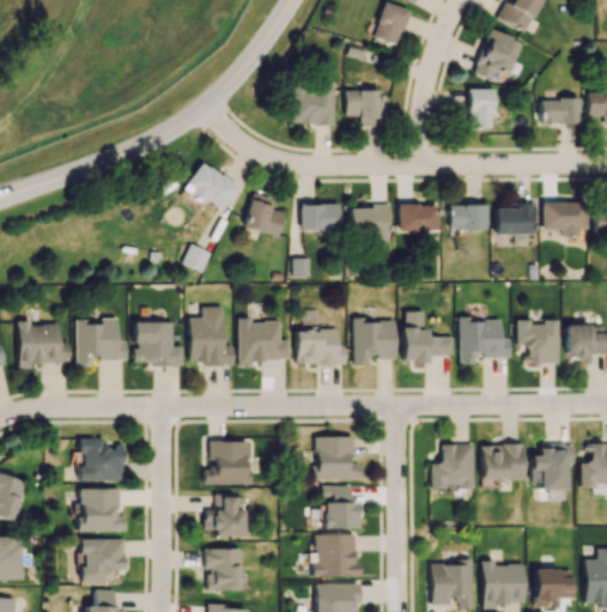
[(529,32),(541,0),(516,0),(514,5),(507,2),(499,20),(529,32)]
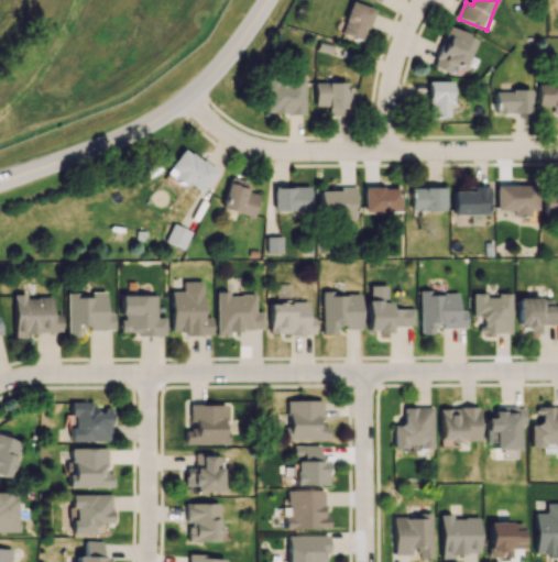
[(378,10),(354,2),(345,35),(367,43),(378,10)]
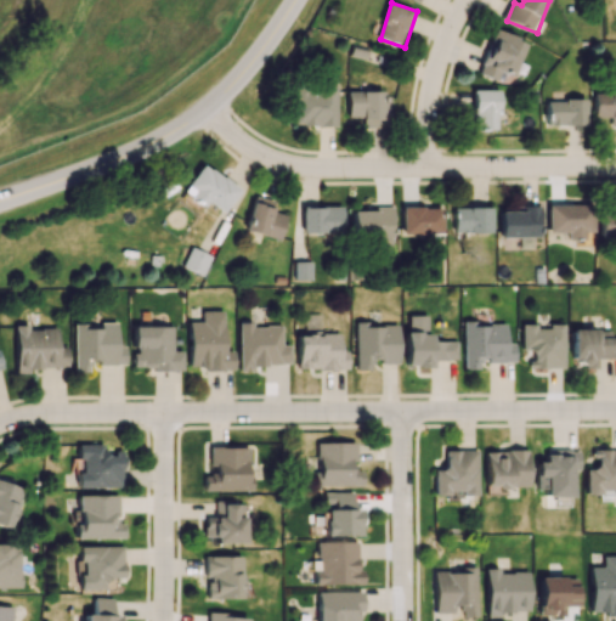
[(530,41),(498,30),(482,75),(501,82),(504,73),(518,77),(530,41)]
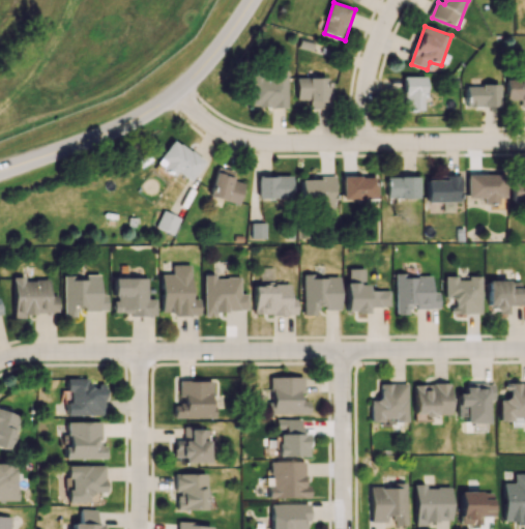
[(292,108),(291,77),(255,78),(256,109),(292,108)]
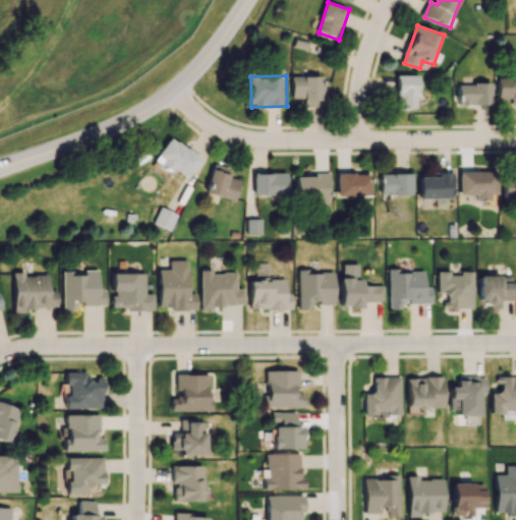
[(421,76),(399,75),(398,108),(420,108),(421,76)]
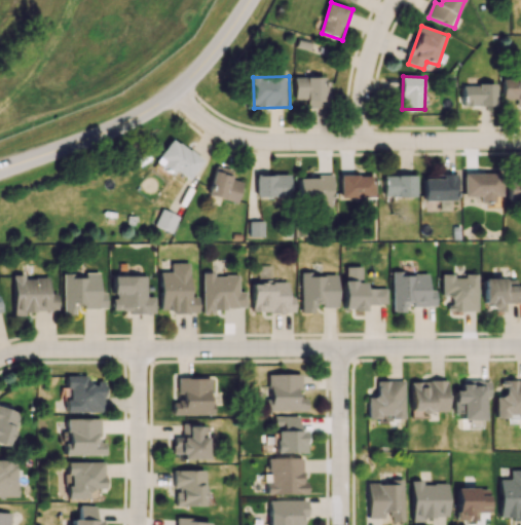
[(298,99),(309,99),(309,107),(321,107),(321,103),(334,103),(334,78),(298,79),(298,99)]
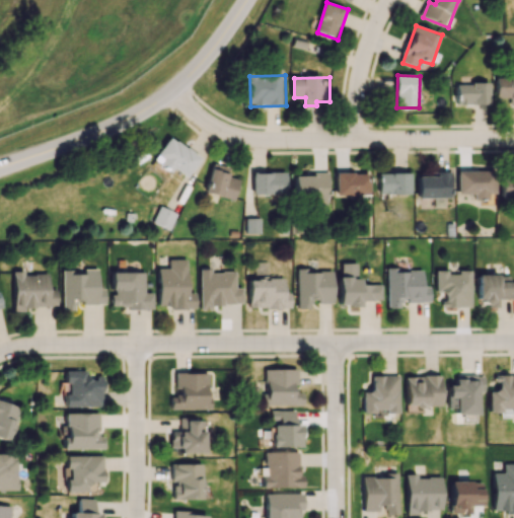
[(513,78),(499,78),(499,99),(513,98),(513,78)]
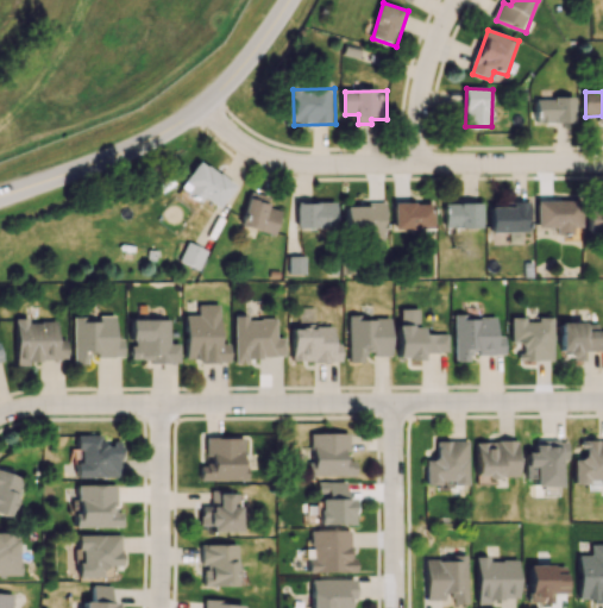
[(578,123),(577,98),(539,99),(540,124),(578,123)]
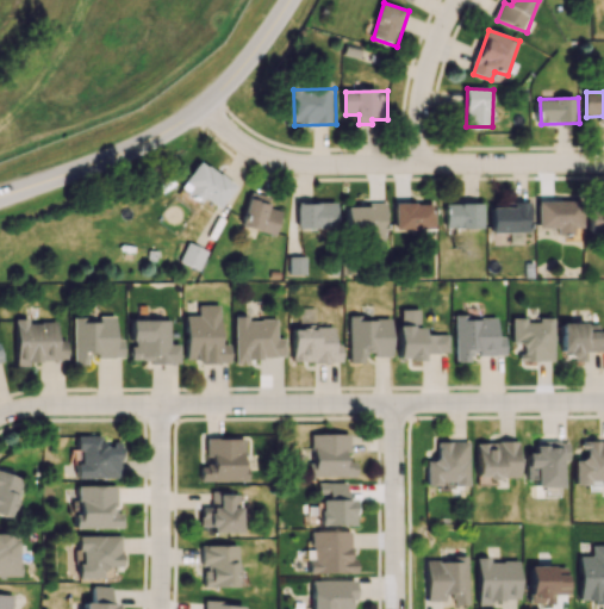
[(207,198),(223,210),(240,188),(204,161),(187,184),(194,188),(191,193),(204,204),(207,198)]
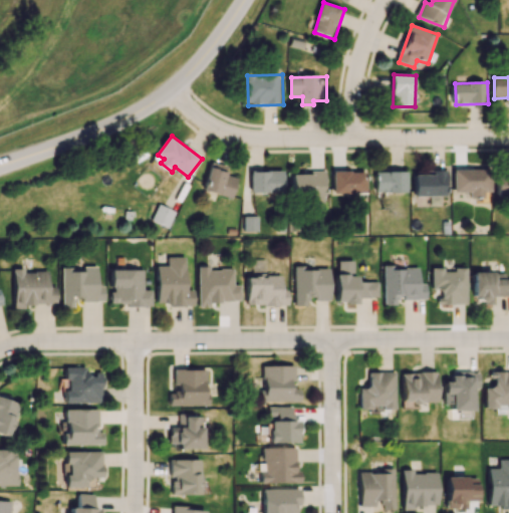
[(239,178),(230,177),(231,170),(211,167),(207,193),(236,197),(239,178)]
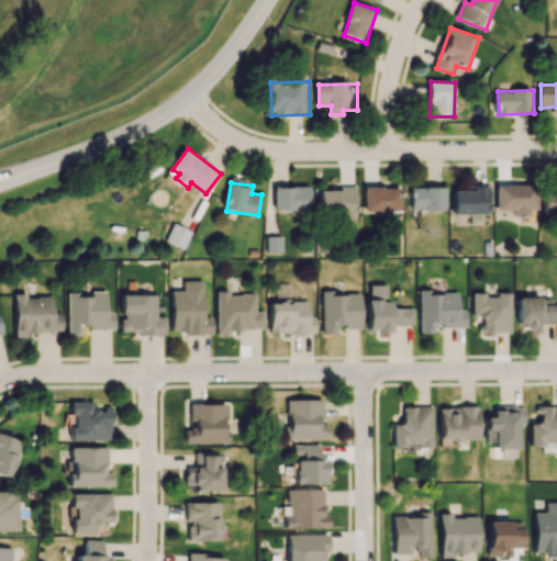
[(499,211),(516,211),(516,214),(539,214),(539,187),(499,186),(499,211)]
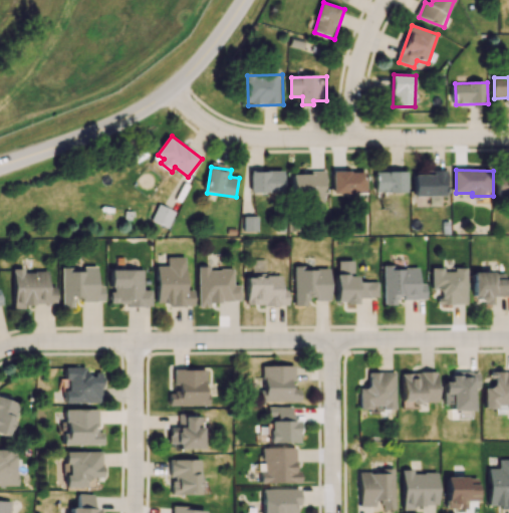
[(253,172),(254,193),(287,193),(287,172),(253,172)]
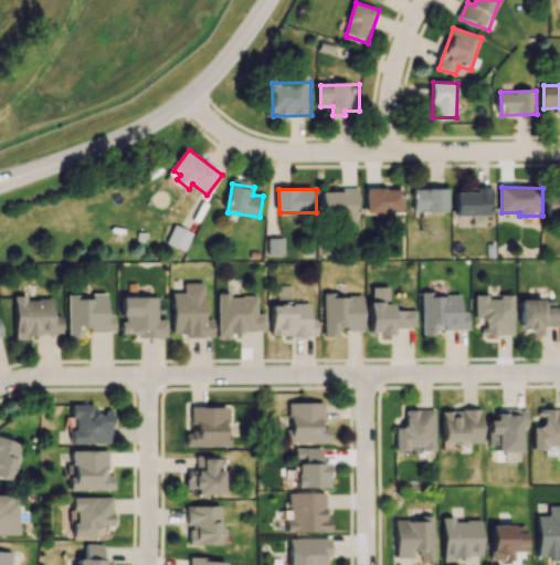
[(369,213),(407,213),(408,190),(369,189),(369,213)]
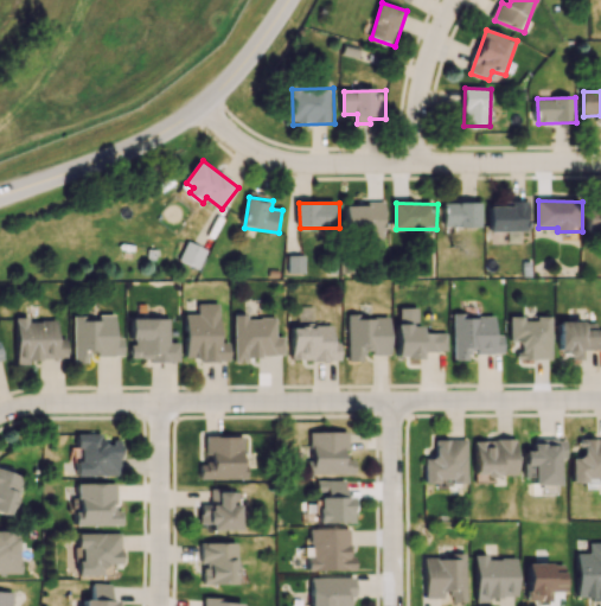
[(484,204),(447,203),(446,228),(484,228),(484,204)]
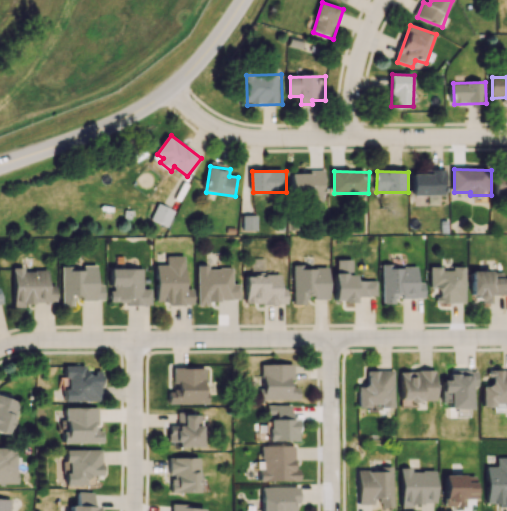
[(496,196),(506,195),(506,171),(497,171),(496,196)]
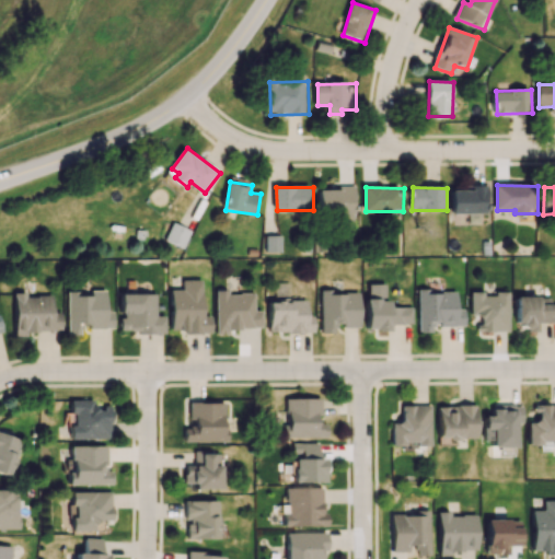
[(490,188),(453,188),(454,214),(490,214),(490,188)]
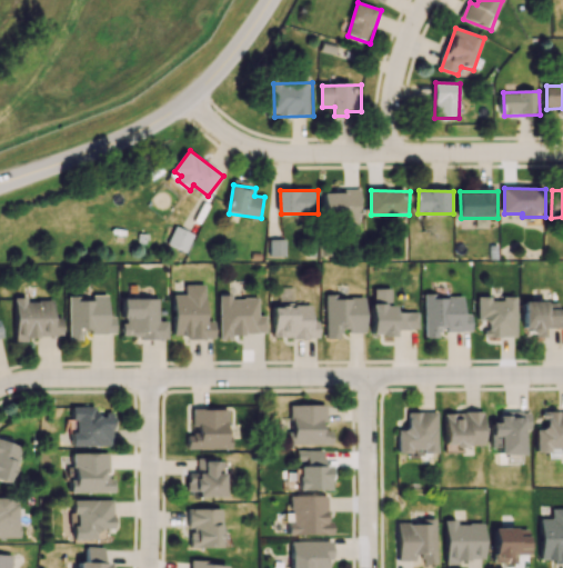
[(362,192),(325,192),(325,218),(345,218),(345,230),(362,231),(362,192)]
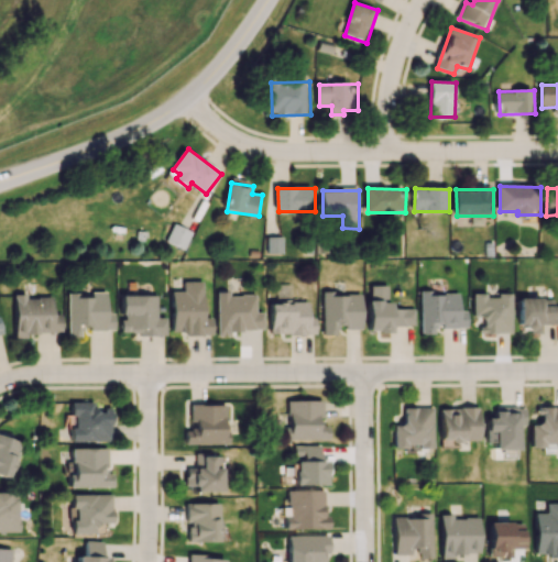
[(170,243),(188,251),(196,232),(177,224),(170,243)]
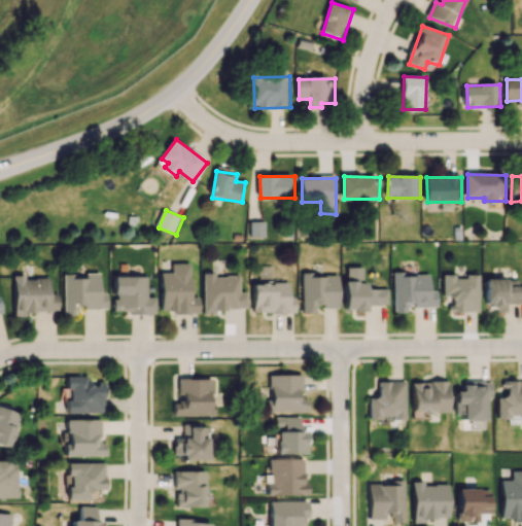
[(268,222),(252,221),(252,238),(267,238),(268,222)]
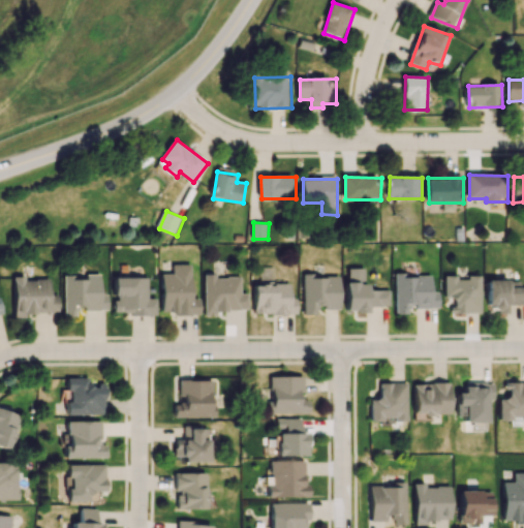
[(194,265),(176,265),(176,274),(164,274),(164,315),(204,314),(203,299),(194,299),(194,265)]
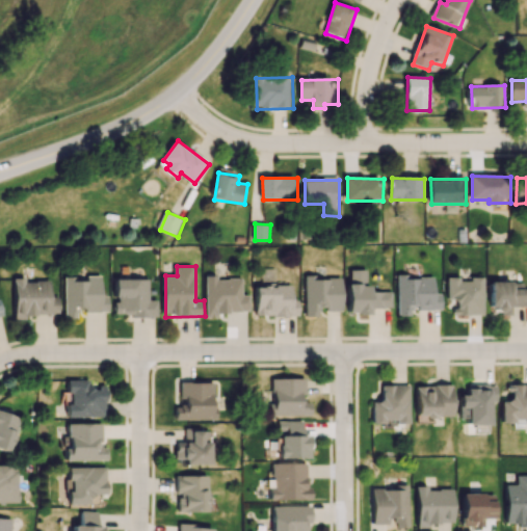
[(396,309),(395,292),(371,293),(371,270),(351,270),(352,315),(374,314),(374,309),(396,309)]
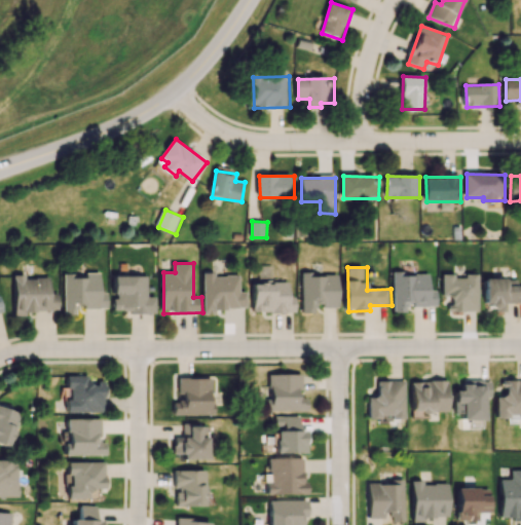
[(396,272),(396,313),(410,312),(410,307),(440,306),(439,291),(433,291),(432,274),(408,274),(408,271),(396,272)]
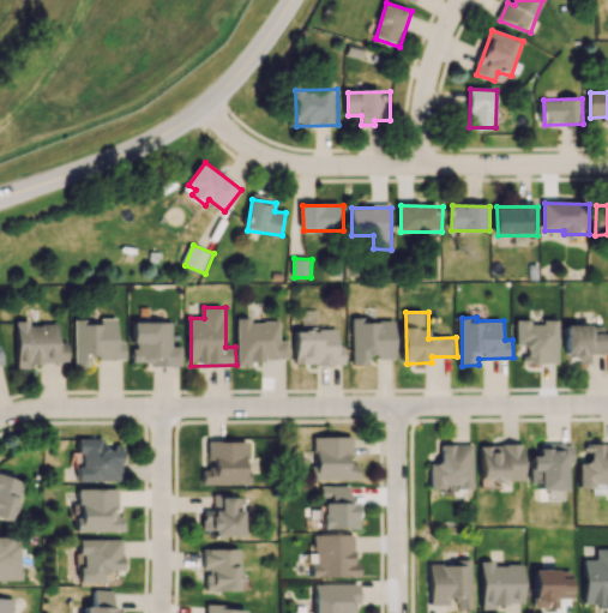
[(398,360),(398,322),(371,322),(371,318),(356,318),(356,366),(375,366),(375,360),(398,360)]
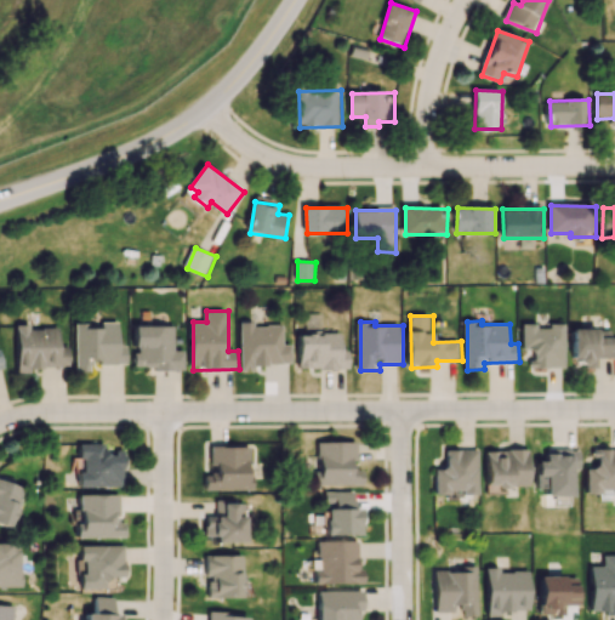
[(79,325),(79,373),(95,373),(95,365),(130,364),(130,346),(121,346),(121,323),(106,323),(106,325),(79,325)]
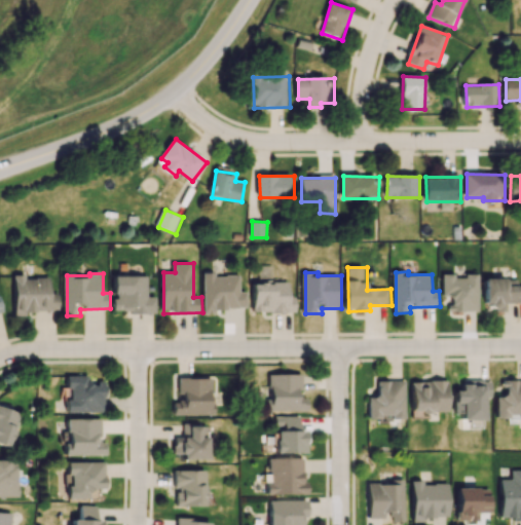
[(207,273),(207,314),(218,314),(218,309),(250,309),(250,292),(243,293),(243,276),(218,276),(218,273),(207,273)]
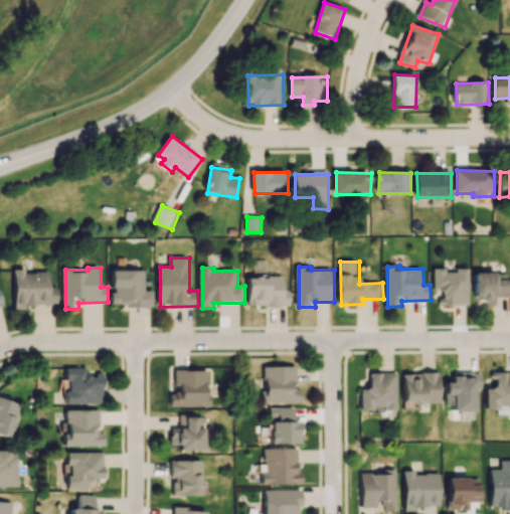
[(472,269),(460,269),(460,273),(450,273),(450,269),(436,269),(436,290),(444,290),(444,306),(472,306),(472,269)]
